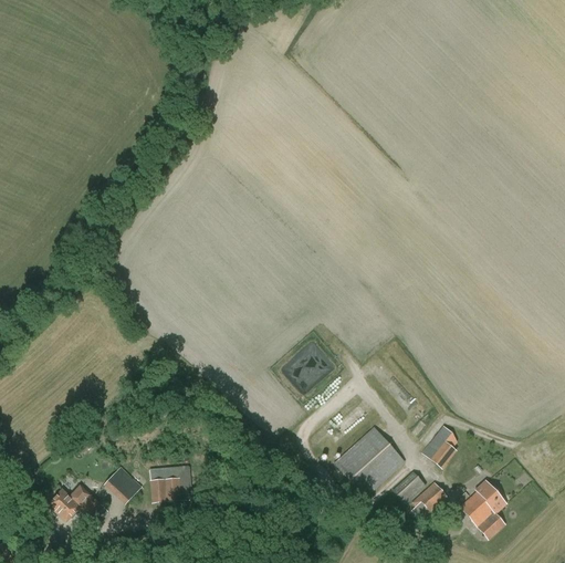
[(458,440),(453,431),(443,424),(422,450),(443,468),(458,449),(454,446),(458,440)]
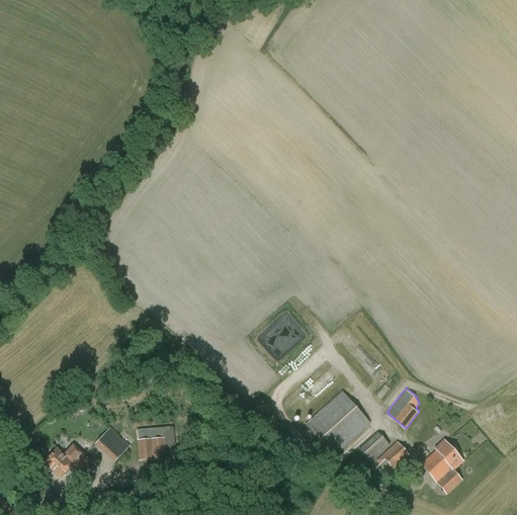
[(306,422),(334,454),(371,422),(343,390),(306,422)]
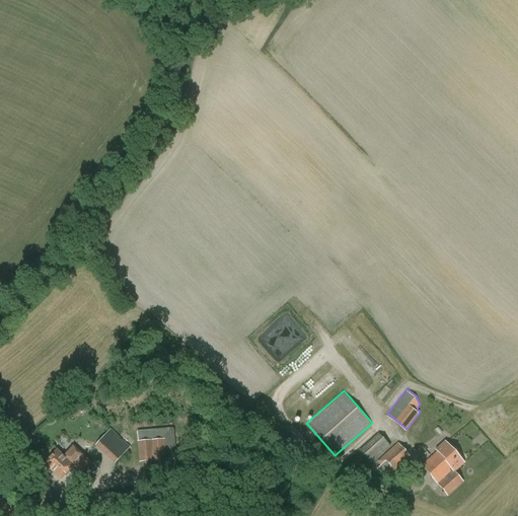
[(131,445),(112,426),(95,442),(116,461),(131,445)]
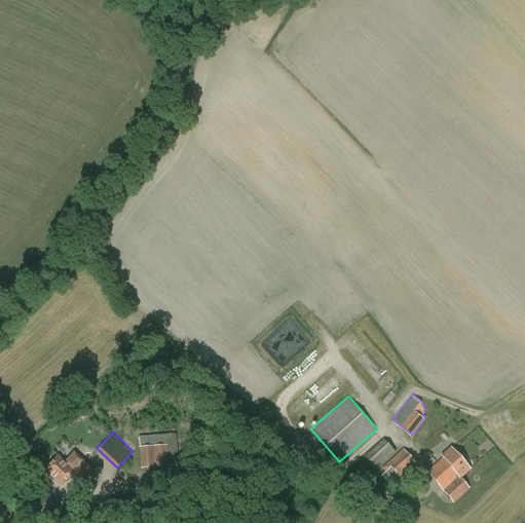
[(141,434),(143,465),(177,463),(176,432),(141,434)]
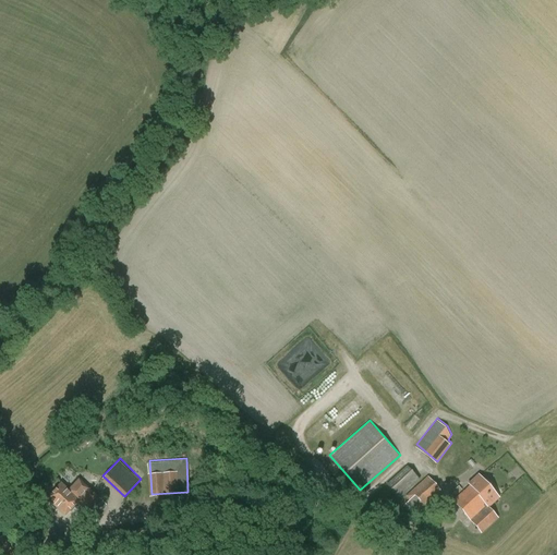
[(387,483),(399,497),(420,479),(408,465),(387,483)]
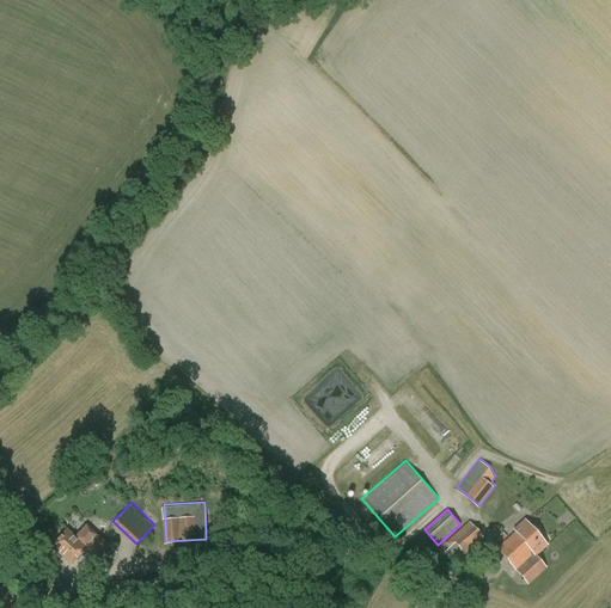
[(537,554),(549,544),(525,517),(514,527),(517,530),(498,547),(529,582),(548,565),(537,554)]
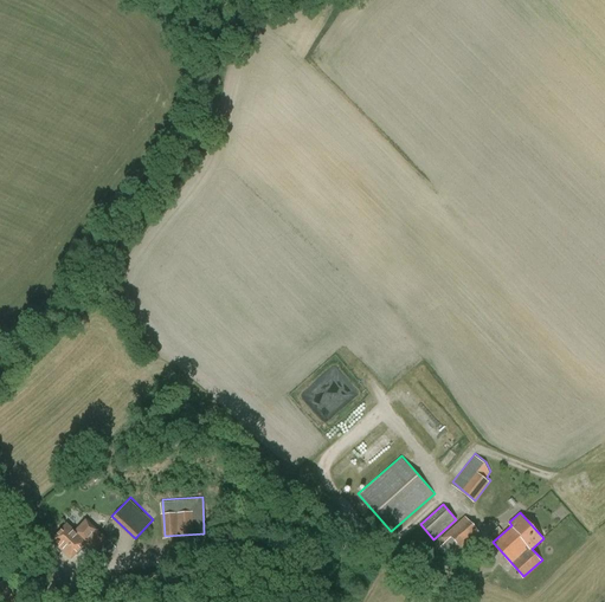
[(441,545),(449,555),(455,549),(456,551),(481,530),(467,513),(442,535),(443,536),(438,541),(442,544),(441,545)]
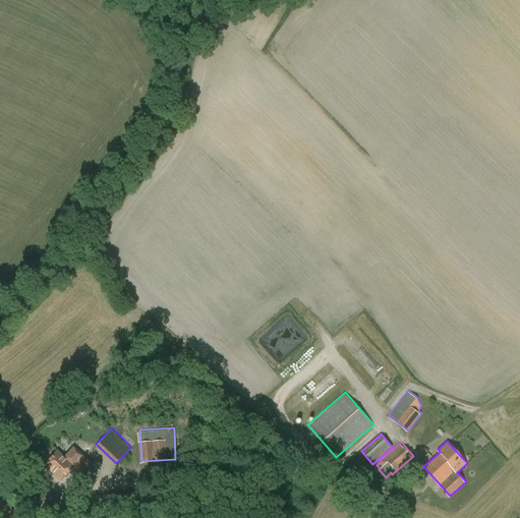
[(44,463),(61,479),(74,466),(90,480),(100,470),(74,446),(64,456),(57,449),(44,463)]
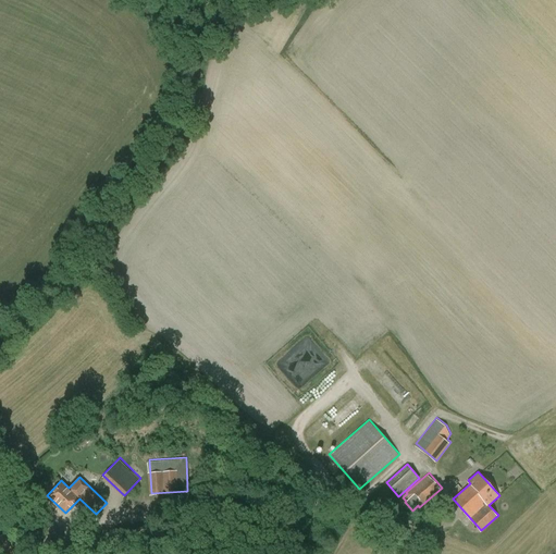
[(400,526),(398,532),(409,534),(411,528),(400,526)]
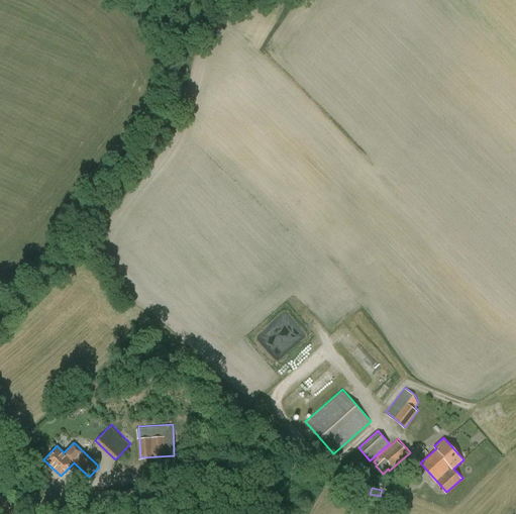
[(0,513),(14,513),(4,494),(0,496),(0,513)]
